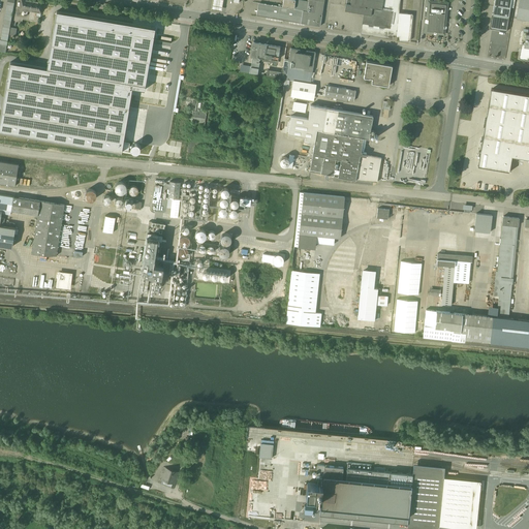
[(7,0),(0,42),(0,51),(5,53),(14,0),(7,0)]
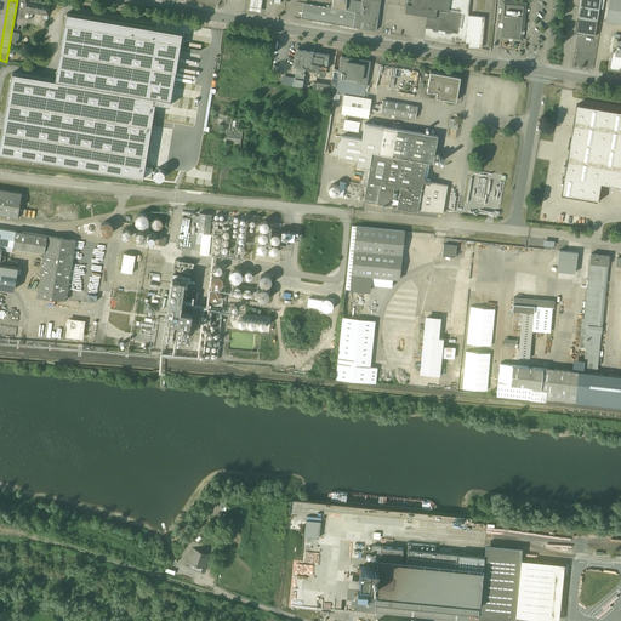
[(38,0),(24,0),(23,10),(35,11),(38,0)]
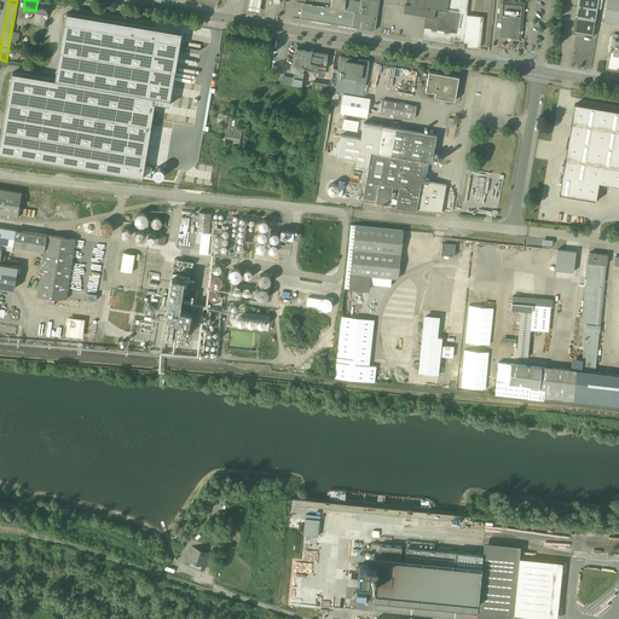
[(51,1),(45,0),(38,0),(35,11),(48,13),(51,1)]
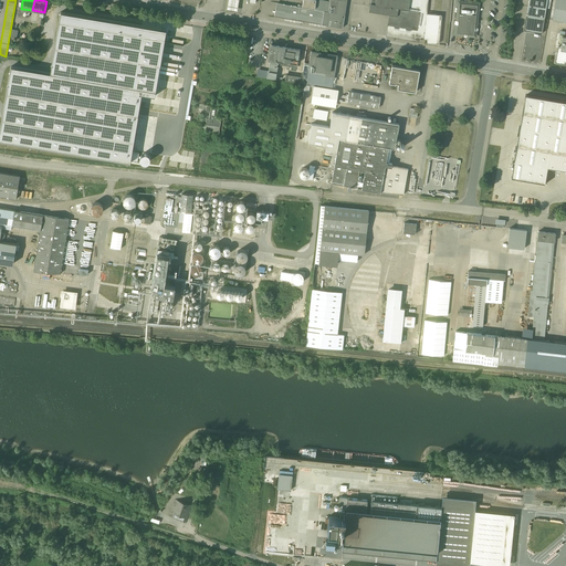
[(227,0),(227,2),(226,9),(238,11),(239,4),(239,0),(227,0)]
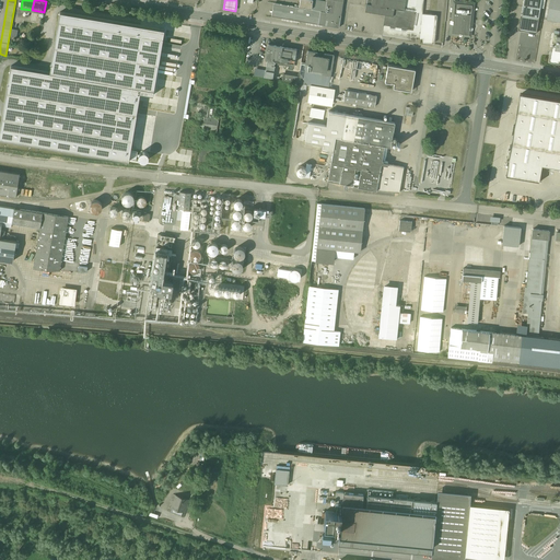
[(300,0),(299,7),(275,2),(272,15),(339,27),(343,0),(300,0)]
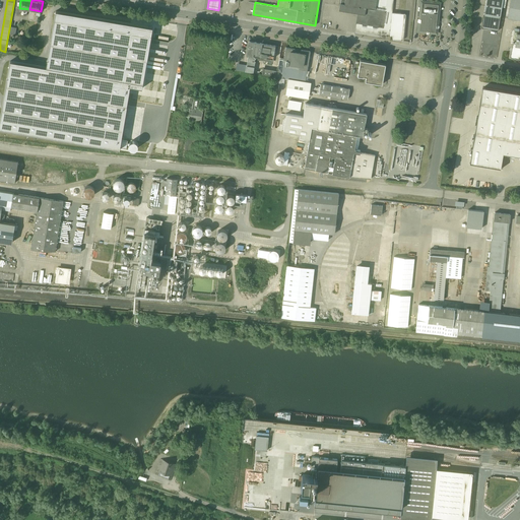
[(376,0),(345,0),(344,5),(367,8),(375,9),(376,0)]
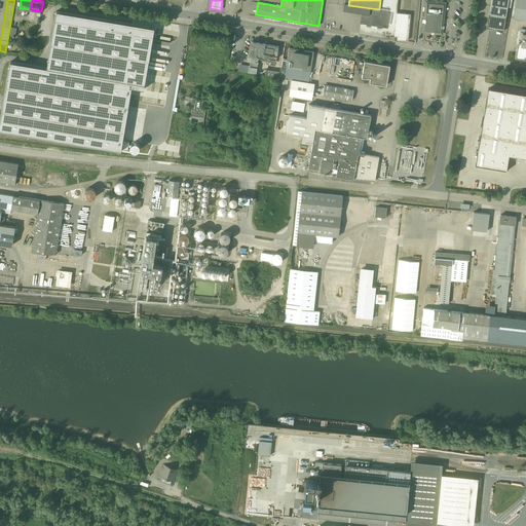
[(380,0),(379,9),(371,8),(370,15),(362,13),(359,34),(390,39),(390,36),(393,36),(397,13),(397,0),(380,0)]
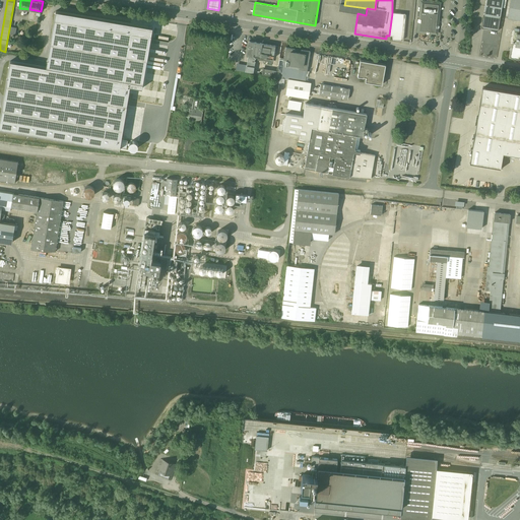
[(426,0),(420,0),(417,31),(419,31),(437,34),(439,34),(442,1),(426,0)]
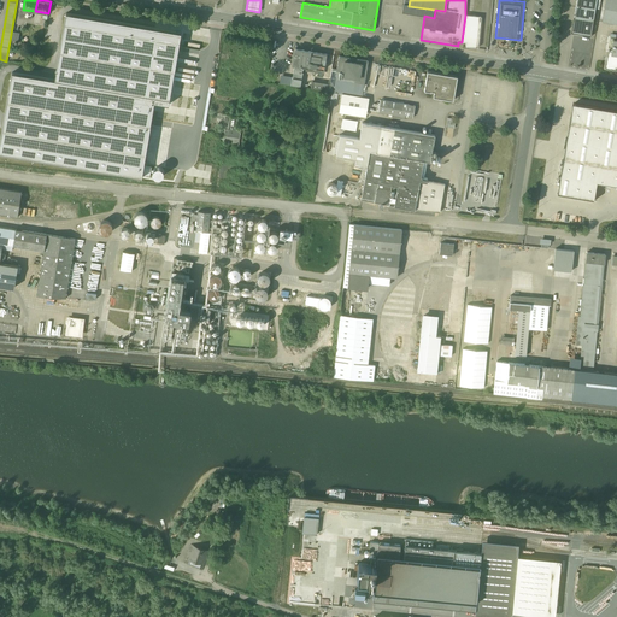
[(597,0),(577,0),(573,33),(592,36),(597,0)]
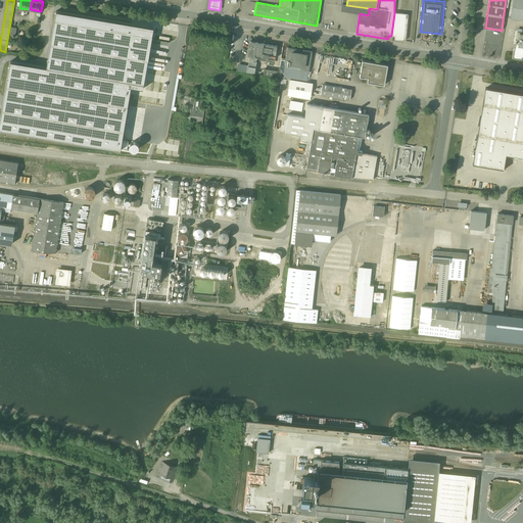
[(522,0),(513,0),(511,19),(522,20),(522,0)]
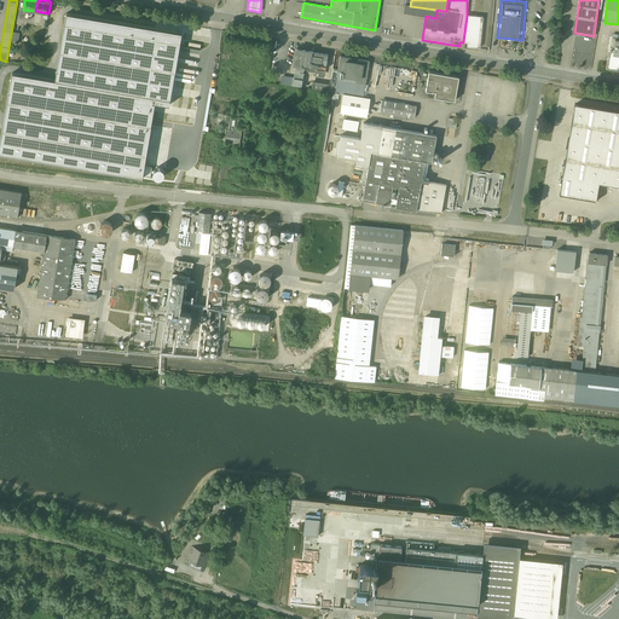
[(410,6),(405,5),(404,13),(426,16),(435,18),(437,10),(410,6)]
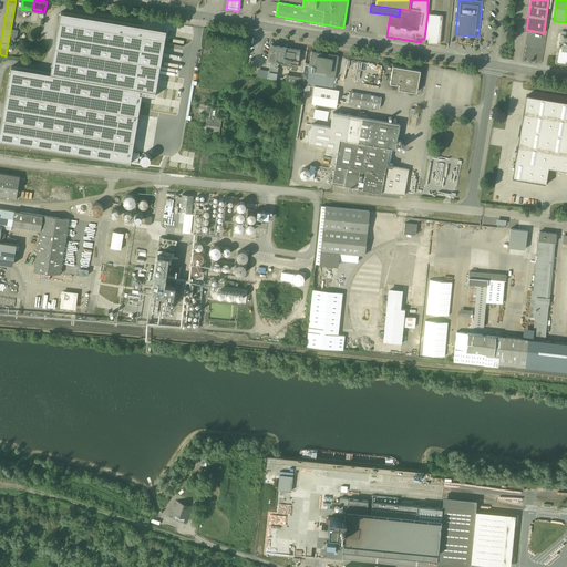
[(166,30),(61,12),(50,73),(11,66),(0,127),(0,140),(130,163),(131,161),(132,152),(142,94),(155,96),(166,30)]
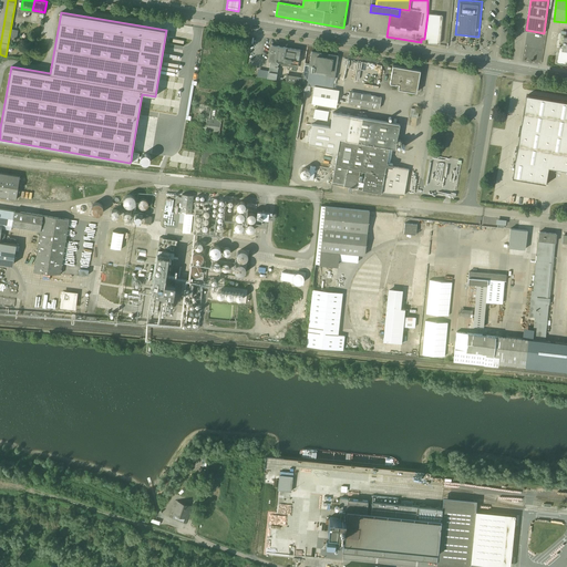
[(442,16),(428,14),(424,39),(429,40),(429,43),(439,44),(442,16)]
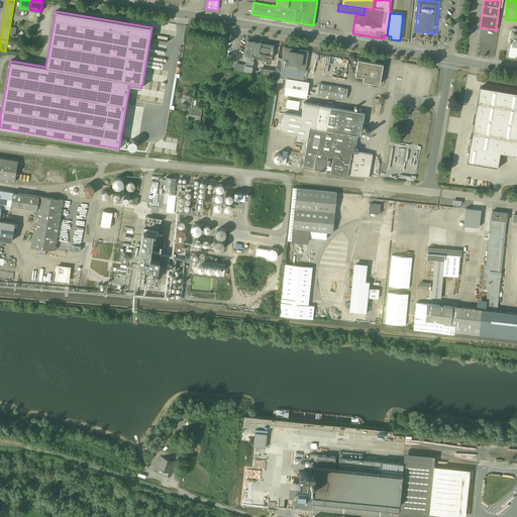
[(274,45),(261,43),(261,42),(253,41),(247,40),(245,52),(245,54),(246,54),(246,59),(246,60),(245,60),(244,71),(251,73),(253,60),(259,60),(272,62),(274,45)]
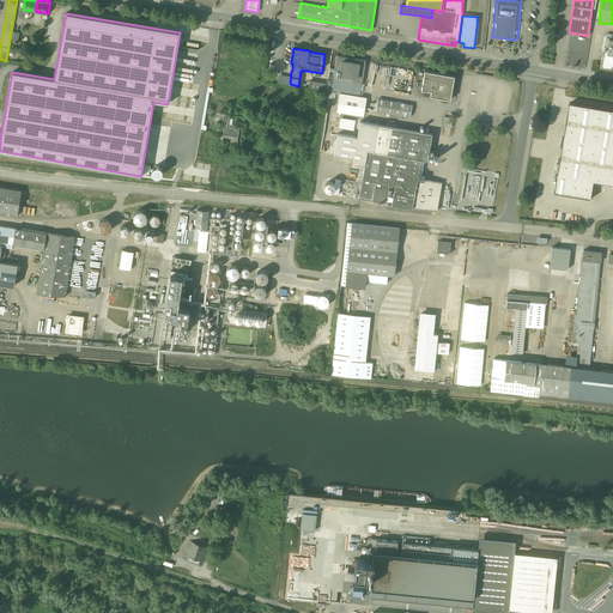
[(612,70),(612,55),(608,55),(604,54),(601,68),(612,70)]
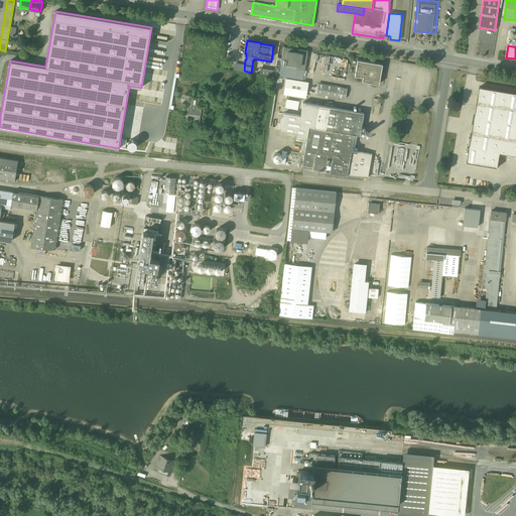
[(307,51),(283,46),(281,59),(284,59),(286,60),(285,62),(285,67),(304,70),(307,51)]
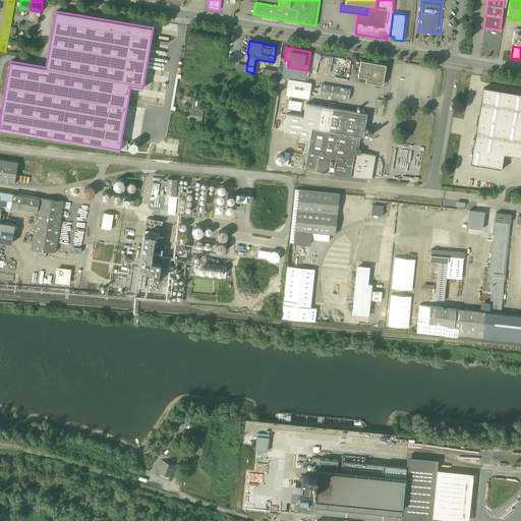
[(316,54),(313,65),(317,66),(319,61),(317,61),(317,58),(322,59),(323,55),(316,54)]
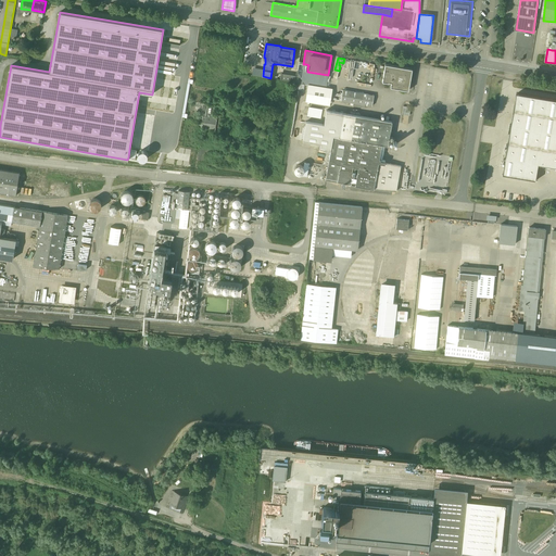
[(304,84),(305,84),(327,87),(328,75),(307,72),(307,67),(305,67),(306,64),(303,64),(299,63),(297,75),(291,75),(290,81),(304,84)]
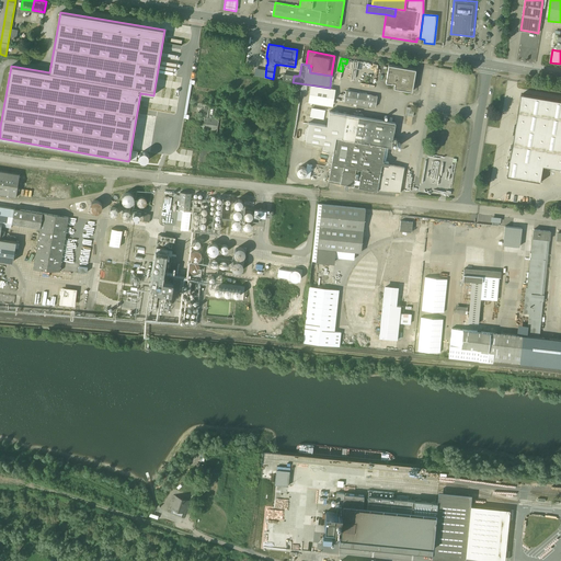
[(412,91),(415,69),(389,65),(386,82),(392,83),(395,83),(393,88),(412,91)]
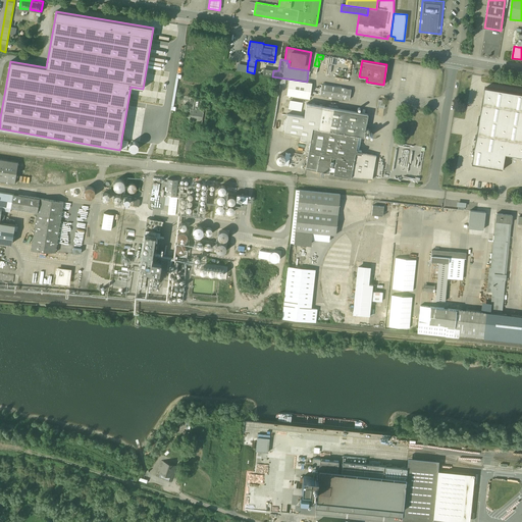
[(290,80),(286,95),(309,99),(311,84),(290,80)]
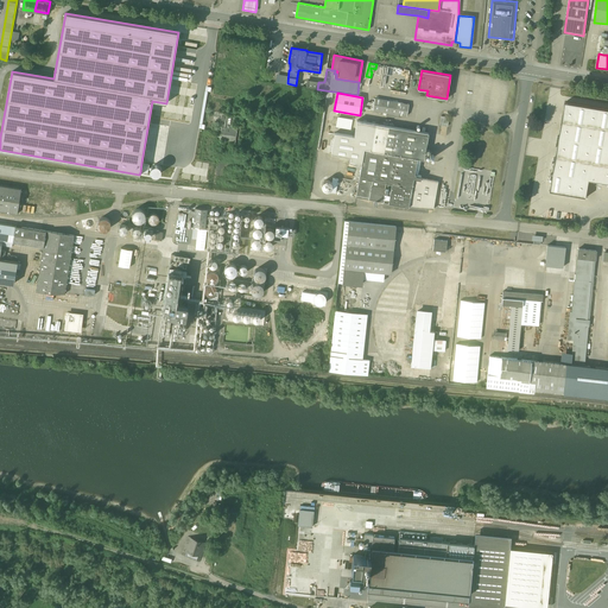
[(374,99),(373,111),(406,116),(409,105),(374,99)]
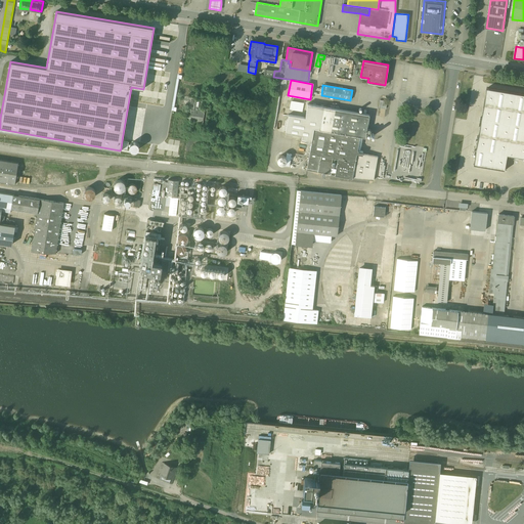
[(523,93),(487,88),(474,165),(506,170),(508,155),(523,157),(523,93)]
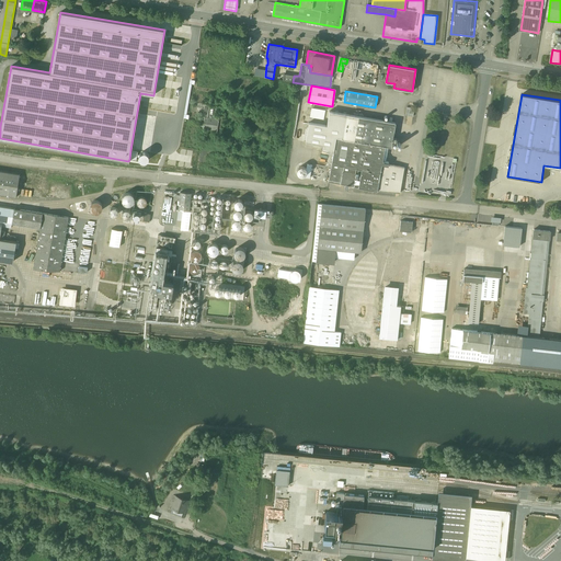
[(315,119),(320,121),(320,124),(323,125),(325,117),(323,117),(324,110),(310,106),(309,116),(315,117),(315,119)]
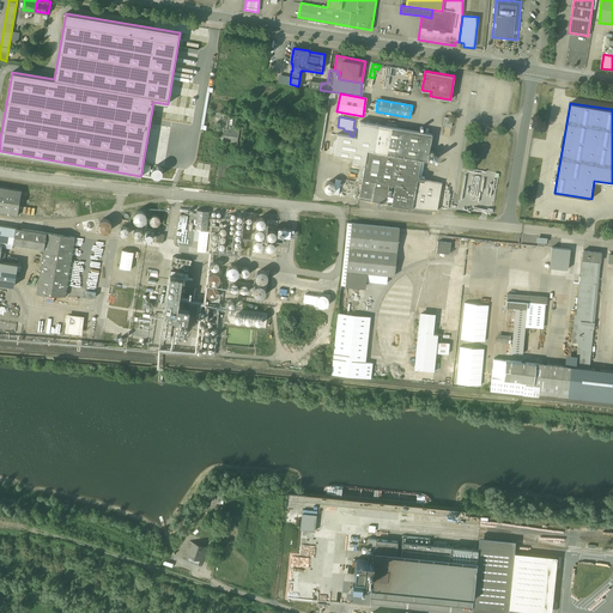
[(442,125),(450,126),(453,117),(444,116),(442,125)]
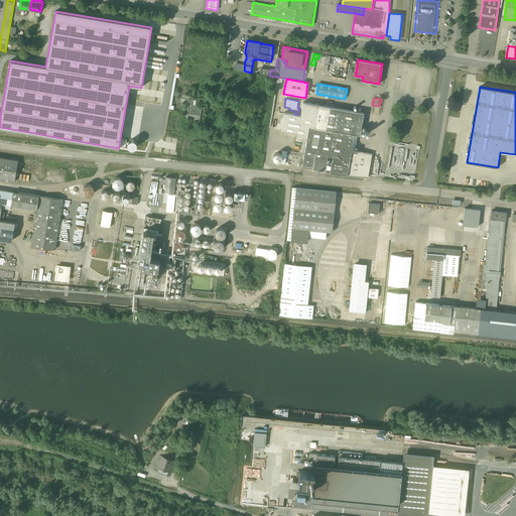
[(364,113),(303,103),(302,102),(300,116),(284,113),(281,130),(297,133),(296,138),(306,140),(301,167),(313,169),(325,171),(330,172),(347,175),(368,177),(372,154),(358,151),(358,150),(358,149),(352,148),(354,134),(360,135),(362,125),(364,113)]
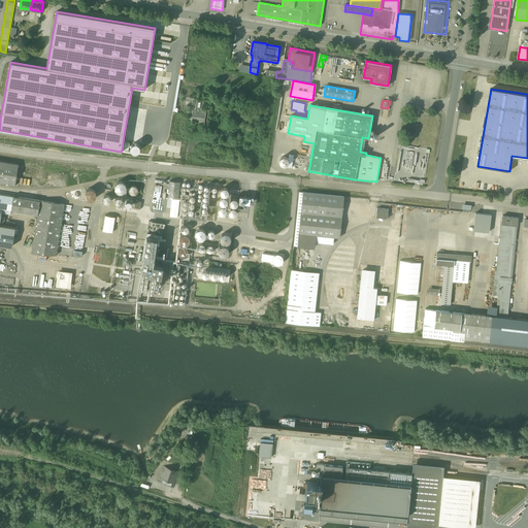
[(189,120),(202,122),(203,111),(191,109),(189,120)]
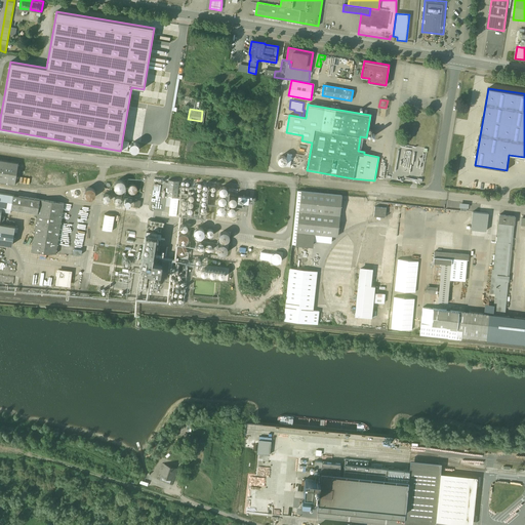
[(276,164),(290,165),(291,154),(285,154),(285,156),(277,155),(276,164)]
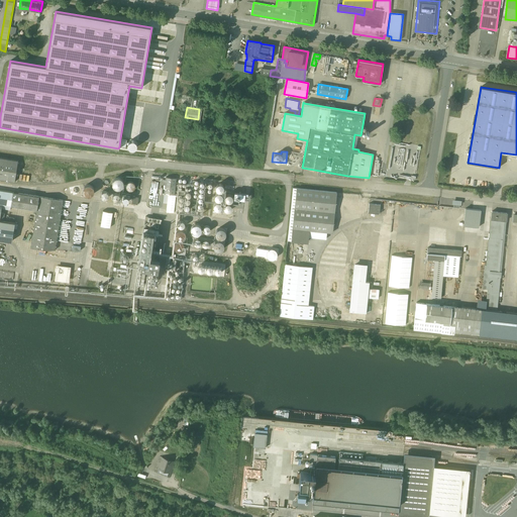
[(18,161),(0,158),(0,179),(15,182),(18,161)]
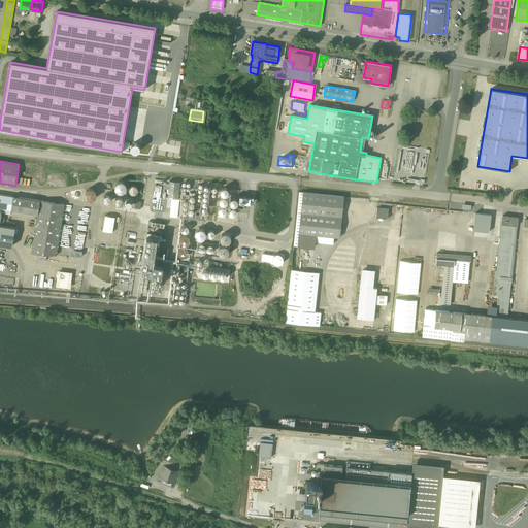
[(180,182),(169,180),(168,198),(171,198),(178,199),(180,182)]
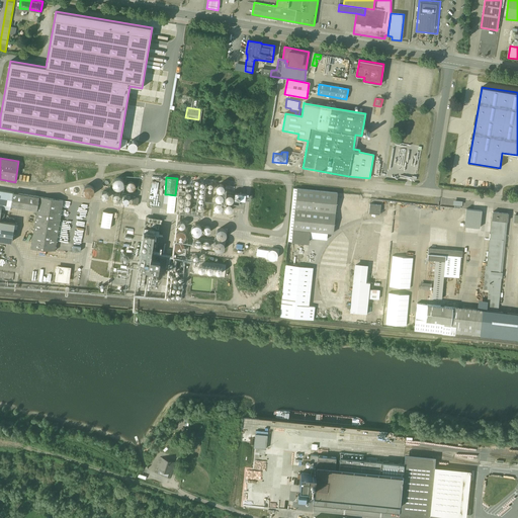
[(112,183),(112,184),(113,186),(113,187),(114,188),(116,189),(117,189),(119,189),(120,188),(121,187),(122,185),(122,184),(122,182),(121,181),(120,180),(119,179),(117,179),(116,179),(114,180),(113,181),(112,183)]
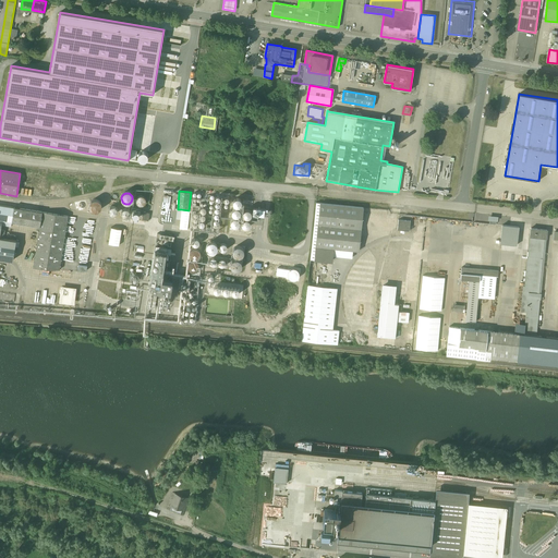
[(136,202),(136,204),(137,205),(140,206),(142,206),(143,206),(145,204),(146,203),(146,201),(145,199),(144,197),(143,196),(141,196),(138,197),(137,198),(136,199),(136,202)]
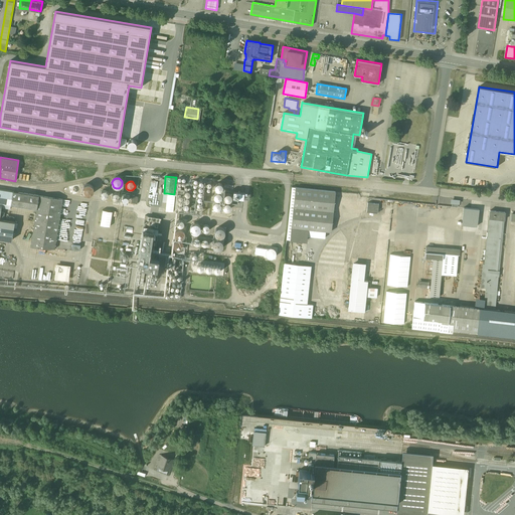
[(81,188),(81,189),(81,191),(82,192),(83,193),(86,194),(87,194),(89,194),(90,193),(91,192),(92,190),(92,189),(92,187),(91,186),(90,185),(88,184),(87,184),(84,184),(83,185),(82,186),(81,188)]
